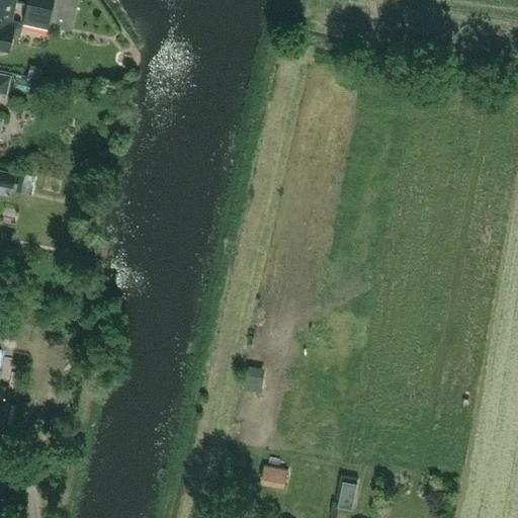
[(12,20),(15,0),(0,0),(0,48),(9,50),(12,38),(15,39),(20,36),(22,26),(19,22),(15,21),(16,20),(12,20)]
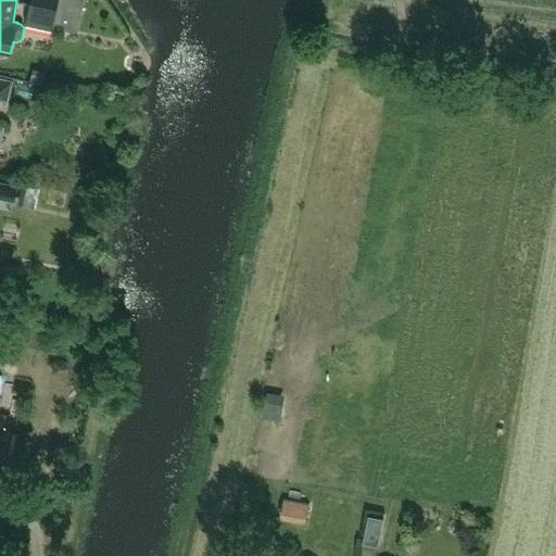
[(32,0),(27,21),(52,26),(58,0),(32,0)]
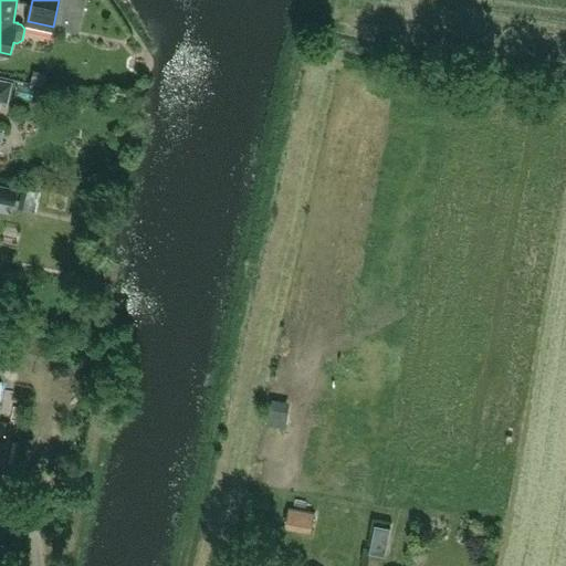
[(66,0),(66,24),(87,24),(87,0),(66,0)]
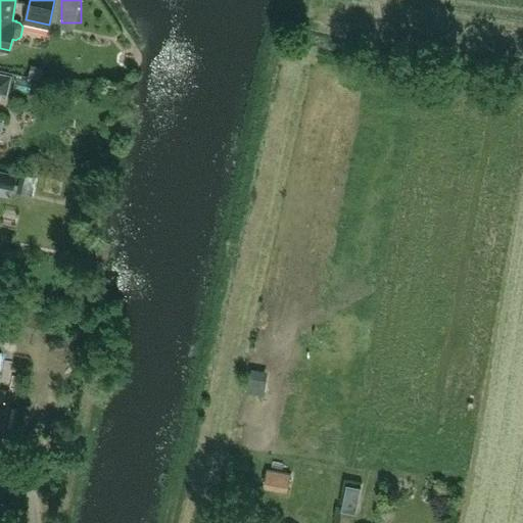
[(0,120),(0,91),(6,93),(10,77),(0,74),(0,133),(3,121),(0,120)]
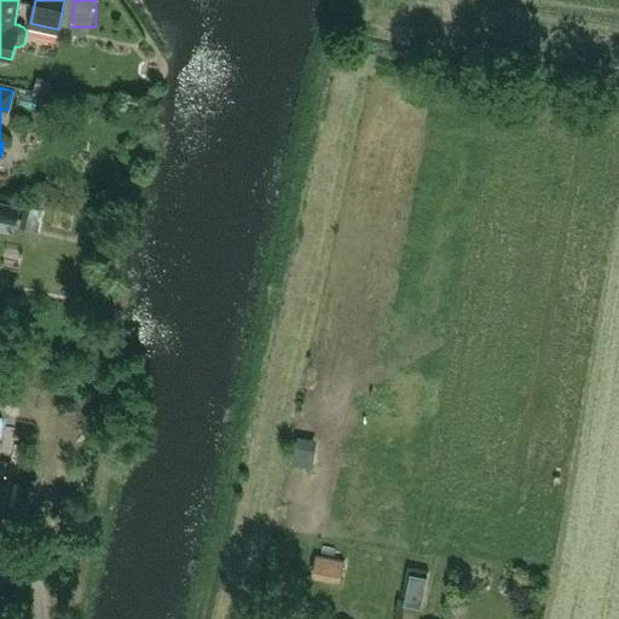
[(0,219),(16,223),(19,207),(0,202),(0,219)]
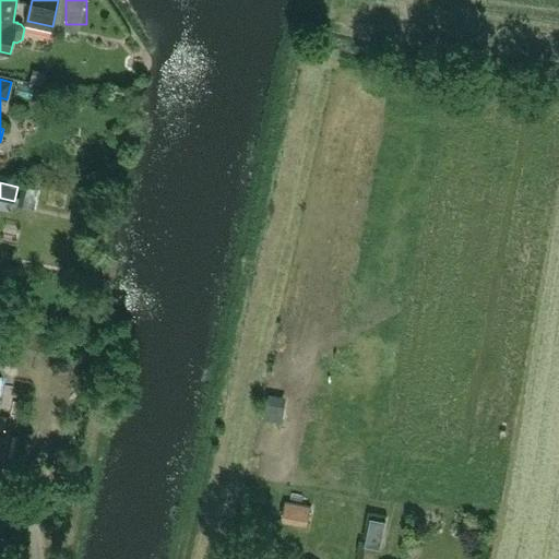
[(387,521),(371,519),(366,546),(381,549),(387,521)]
